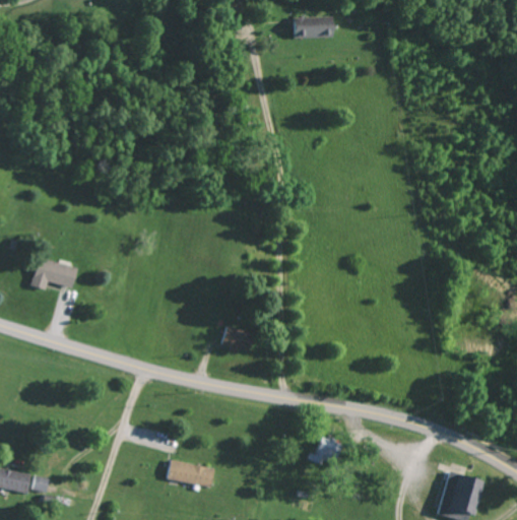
[(334,16),(294,17),(295,38),(334,37),(334,16)]
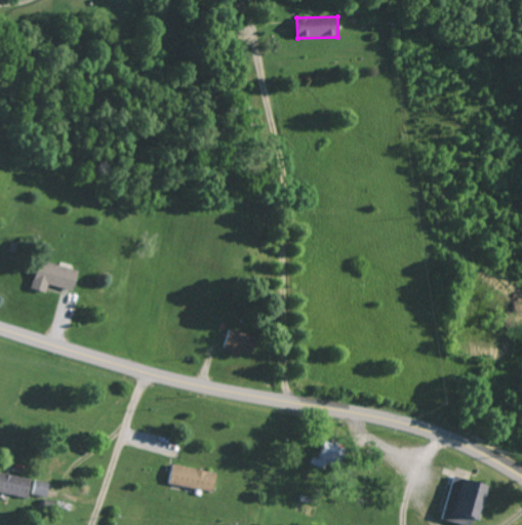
[(48,285),(73,290),(78,270),(39,260),(32,289),(46,292),(48,285)]
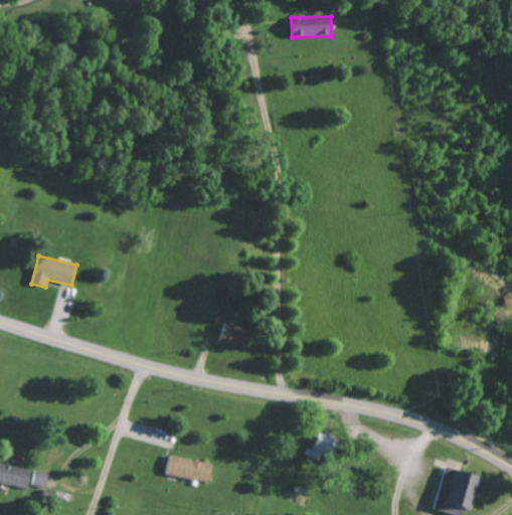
[(218,341),(228,344),(226,348),(236,352),(238,345),(246,348),(252,332),(226,322),(218,341)]
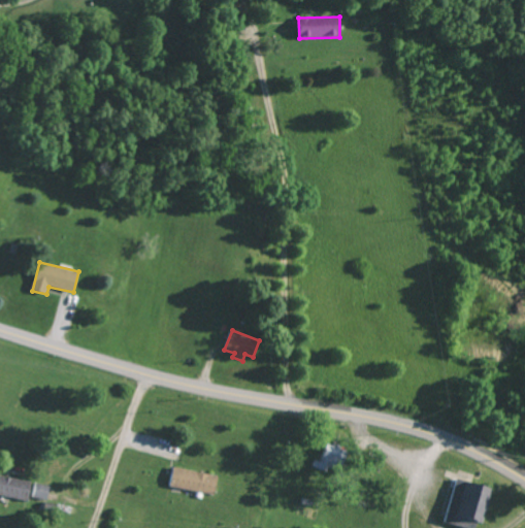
[(317,467),(327,470),(329,464),(340,467),(346,450),(324,443),(317,467)]
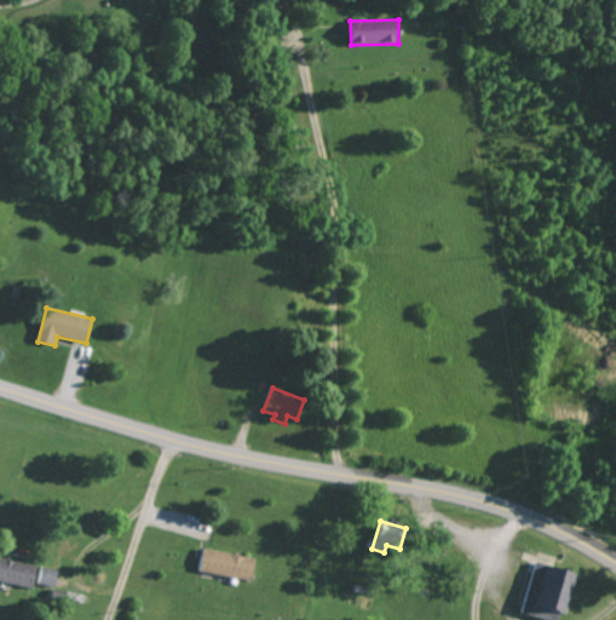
[(199,570),(252,580),(255,558),(203,549),(199,570)]
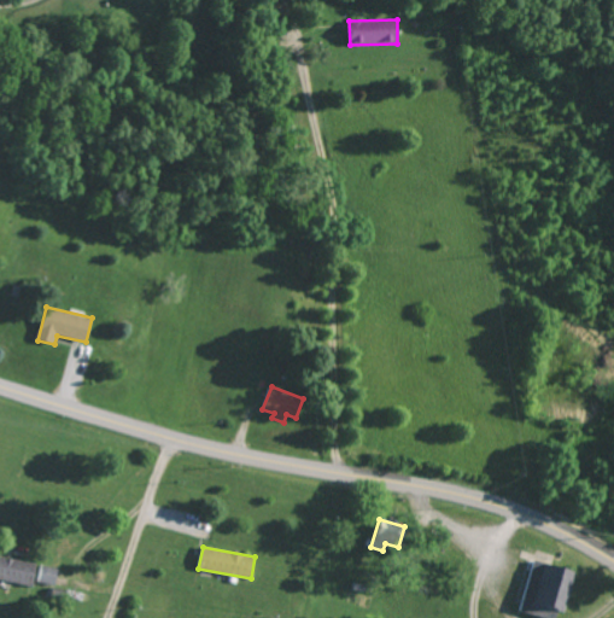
[(0,579),(33,587),(37,564),(0,555),(0,579)]
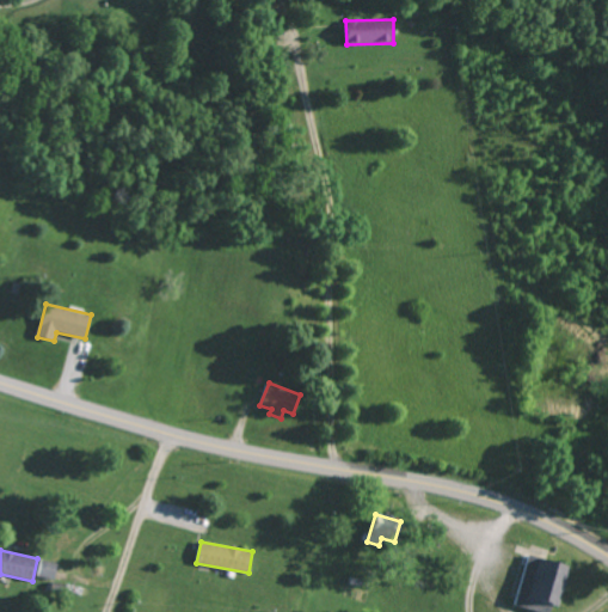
[(515,606),(539,611),(550,611),(552,605),(559,607),(570,565),(528,555),(515,606)]
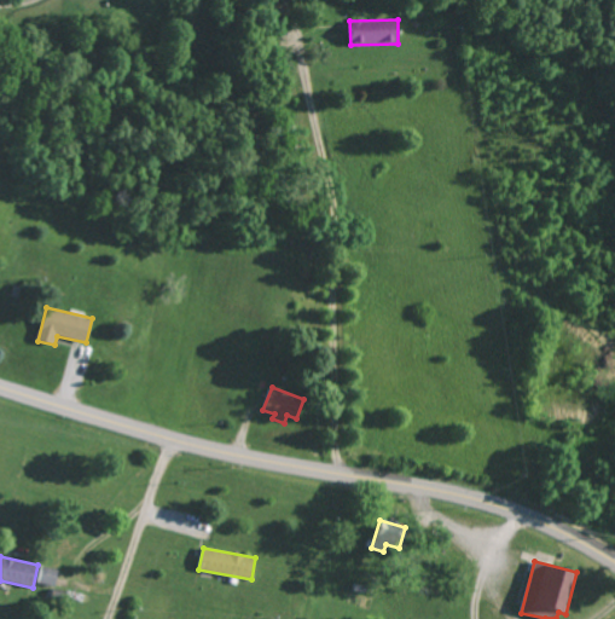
[(38,583),(54,586),(58,568),(41,565),(38,583)]
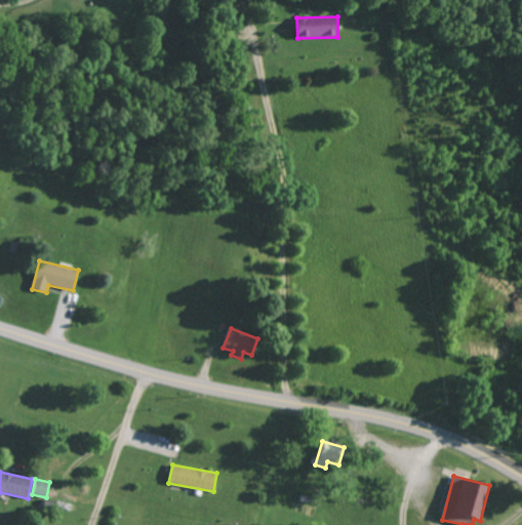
All buildings are outlined.
